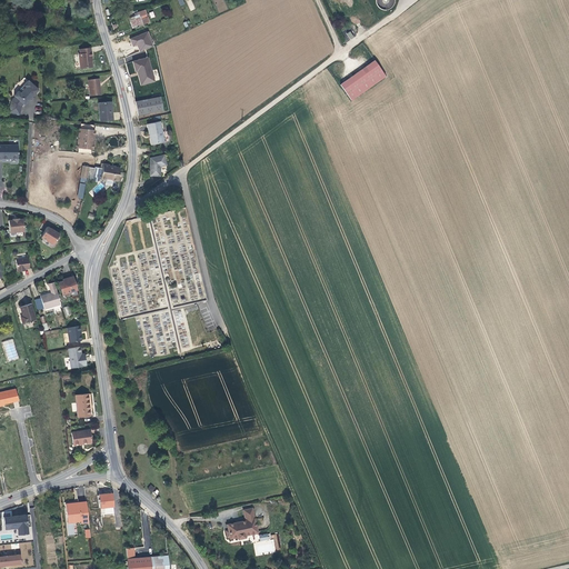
[(141,19),(140,17),(143,16),(147,15),(145,10),(135,13),(136,16),(130,18),(133,28),(150,22),(148,17),(145,18),(141,19)]
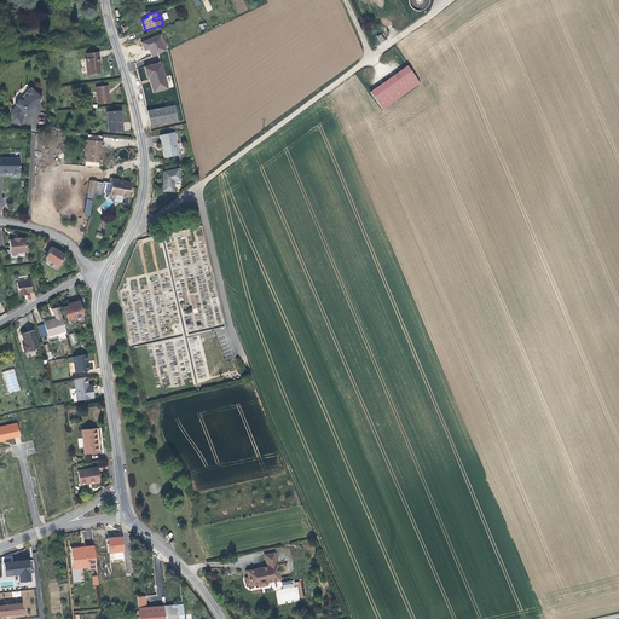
[(161,34),(142,42),(145,51),(149,48),(152,56),(166,50),(163,42),(165,42),(161,34)]
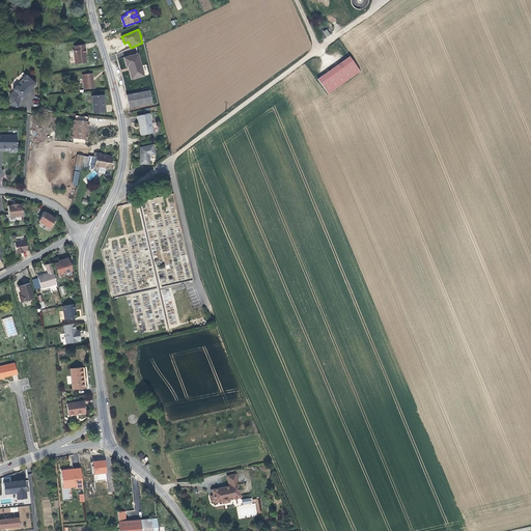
[(85,45),(75,46),(75,50),(74,50),(76,64),(86,62),(85,53),(86,53),(85,45)]
